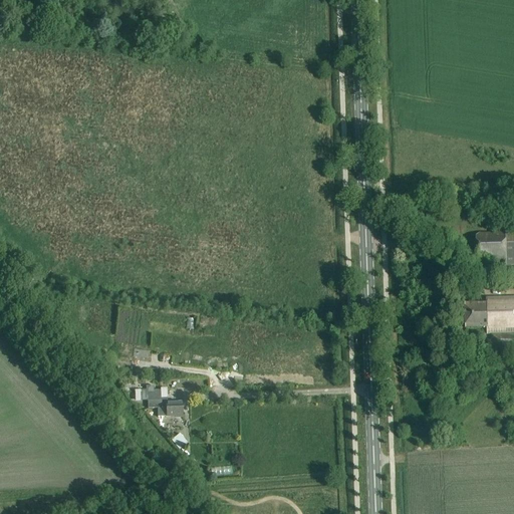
[(476,238),(476,262),(506,262),(506,266),(513,266),(513,232),(505,233),(505,234),(480,234),(476,238)]
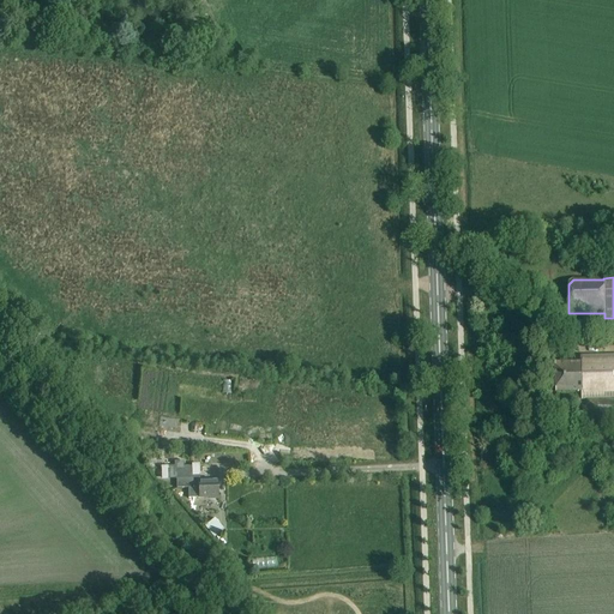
[(590,330),(609,330),(609,320),(590,320),(590,330)]
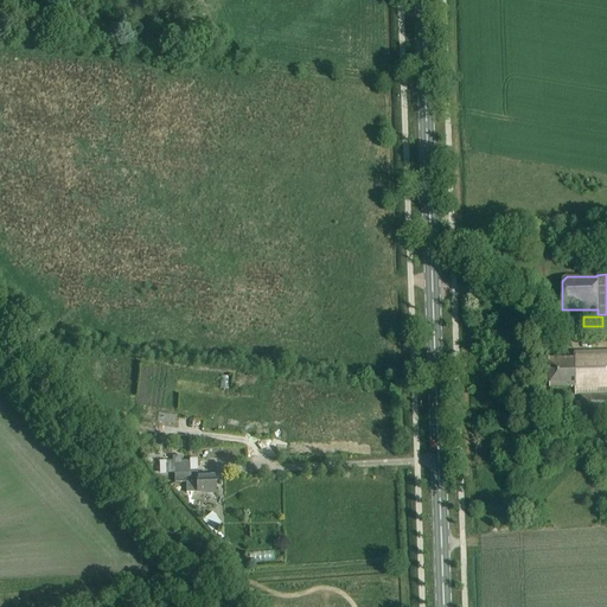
[(574,360),(549,360),(549,389),(575,389),(575,396),(580,396),(581,403),(575,403),(575,413),(581,411),(581,415),(606,414),(606,352),(574,353),(574,360)]
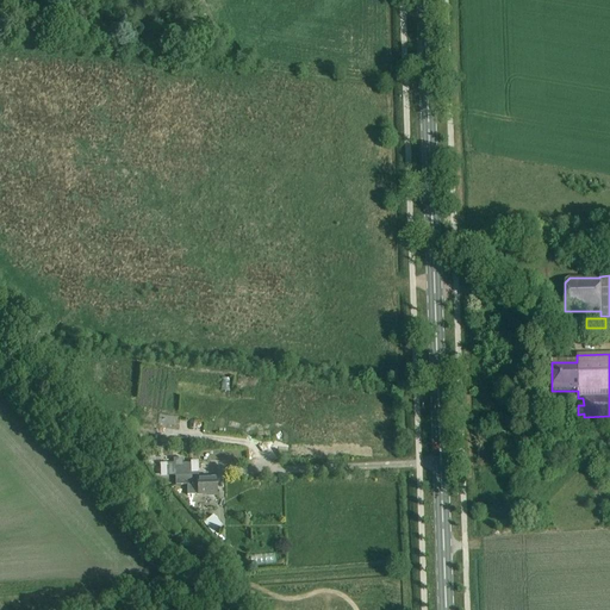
[(173,477),(175,478),(175,465),(182,465),(182,459),(150,460),(150,466),(155,466),(156,471),(159,477),(173,477)]
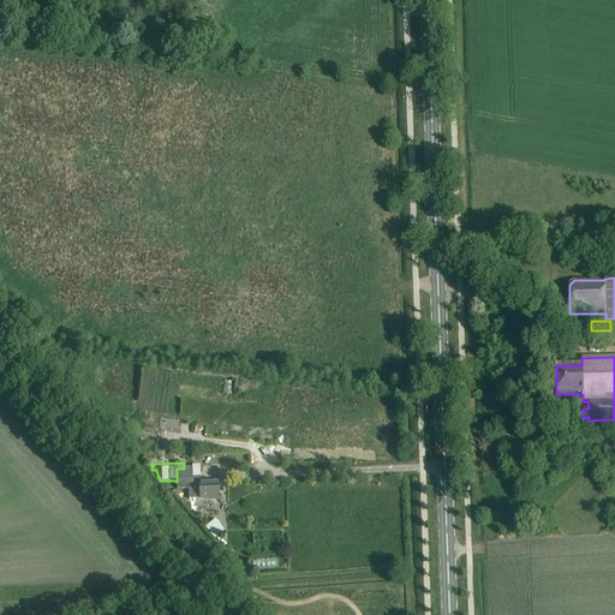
[(184,469),(177,469),(177,482),(177,490),(189,490),(189,500),(199,500),(218,500),(218,501),(219,501),(218,482),(199,483),(199,481),(199,477),(199,476),(192,477),(192,469),(184,469)]
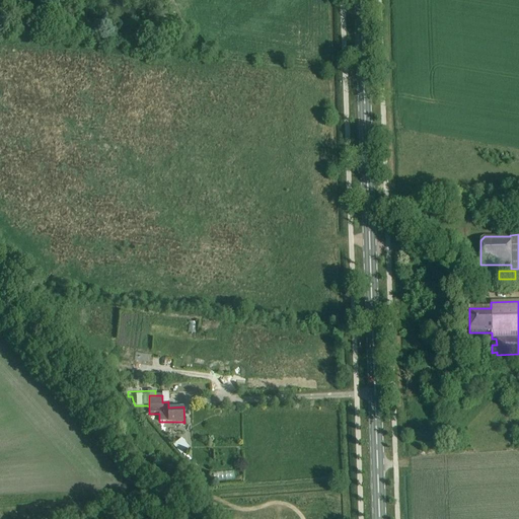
[(181,455),(190,449),(181,439),(174,444),(176,447),(175,448),(181,455)]
